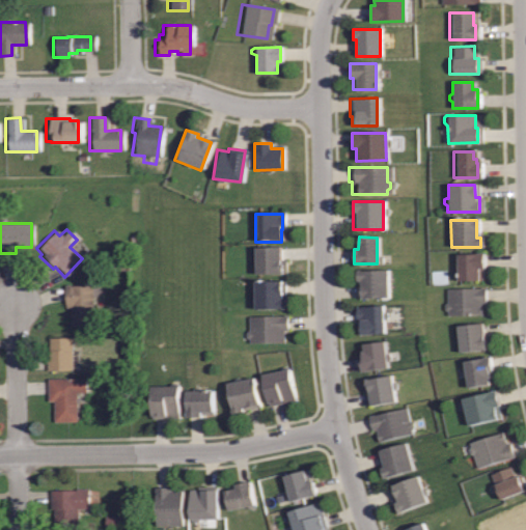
[(283,260),(283,275),(254,275),(254,248),(279,248),(279,260),(283,260)]
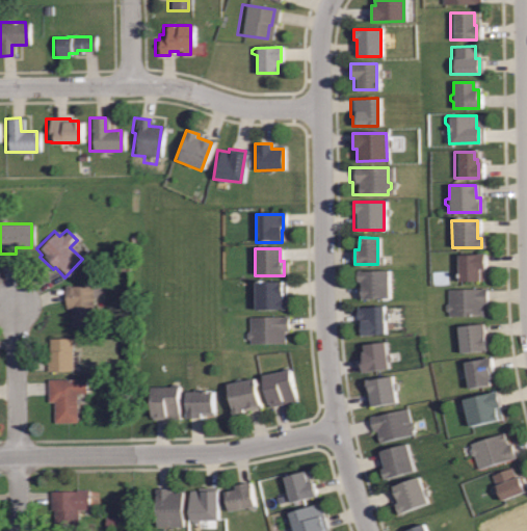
[(453,266),(453,262),(456,260),(456,255),(483,255),(483,268),(479,268),(479,281),(457,281),(457,268),(455,268),(453,266)]
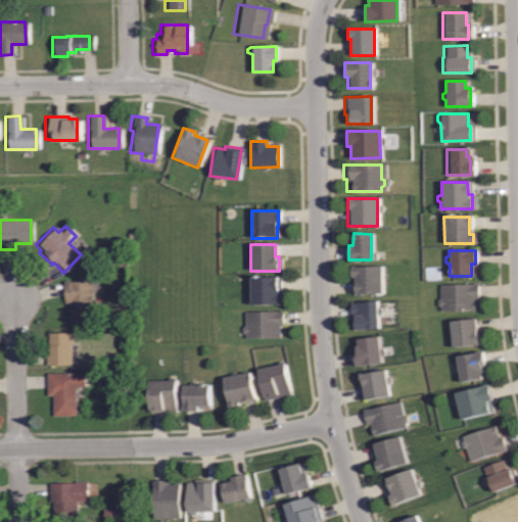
[(381,267),(381,294),(350,294),(350,280),(347,281),(347,268),(381,267)]
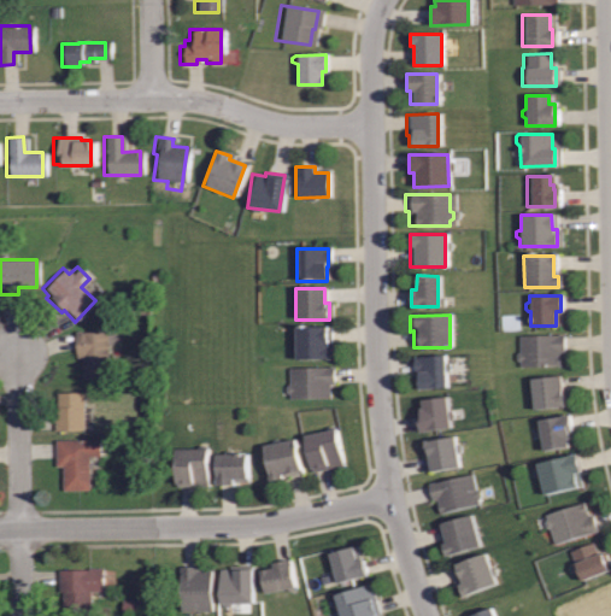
[(294,359),(294,352),(291,350),(289,344),(292,341),(294,341),(293,328),(325,327),(325,347),(329,347),(330,358),(294,359)]
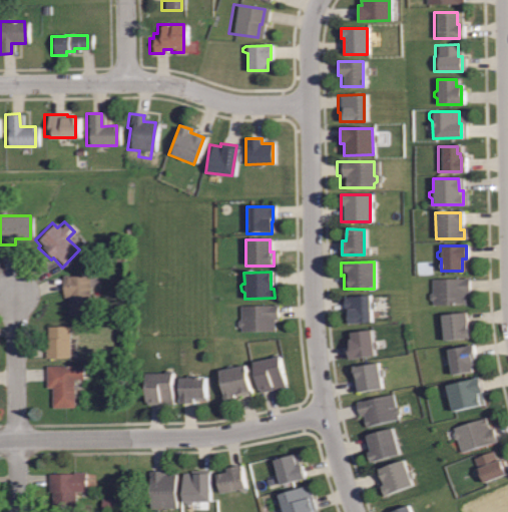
[(65,316),(65,298),(60,298),(59,276),(65,275),(65,276),(85,275),(87,315),(65,316)]
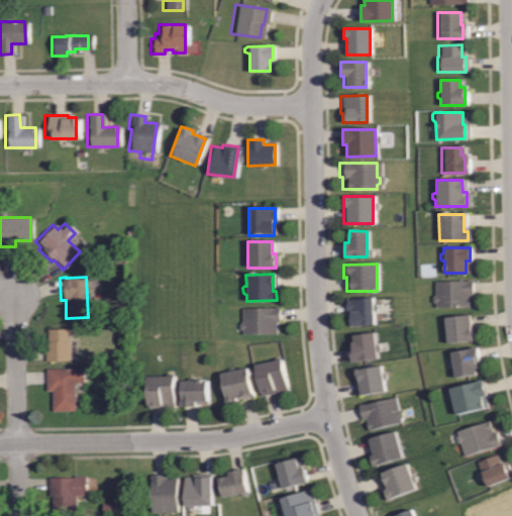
[(467,306),(433,307),(433,283),(470,282),(471,296),(467,296),(467,306)]
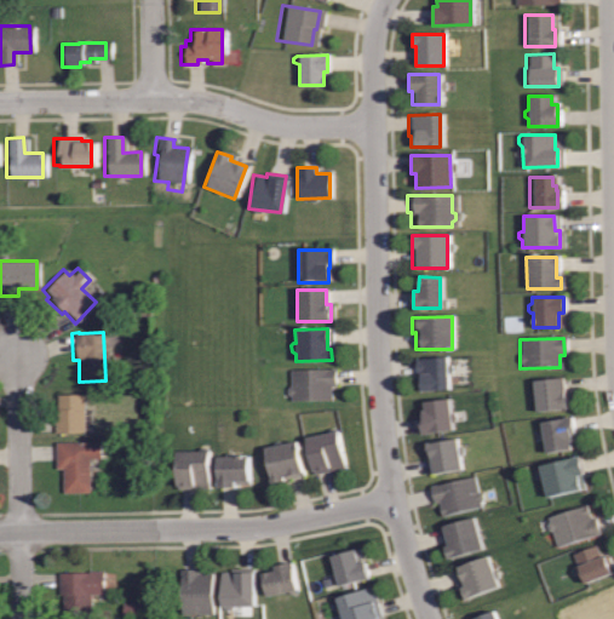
[(442,364),(445,364),(447,366),(447,371),(445,372),(442,372),(443,389),(415,390),(414,357),(442,356),(442,364)]
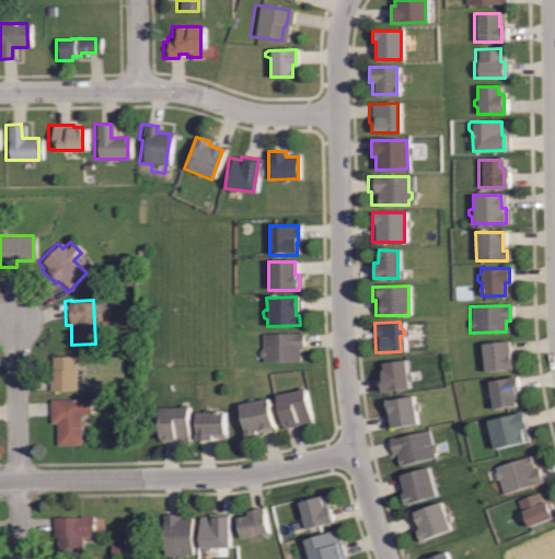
[(296,361),(259,362),(258,334),(299,333),(299,349),(296,349),(296,361)]
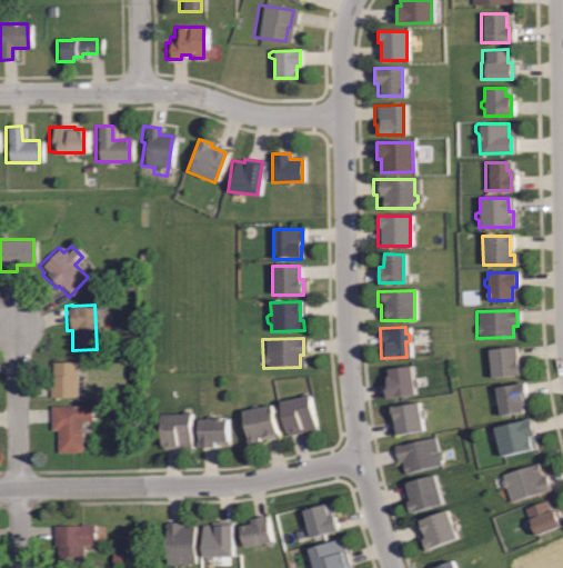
[(485,379),(482,351),(510,348),(512,361),(516,360),(519,375),(485,379)]
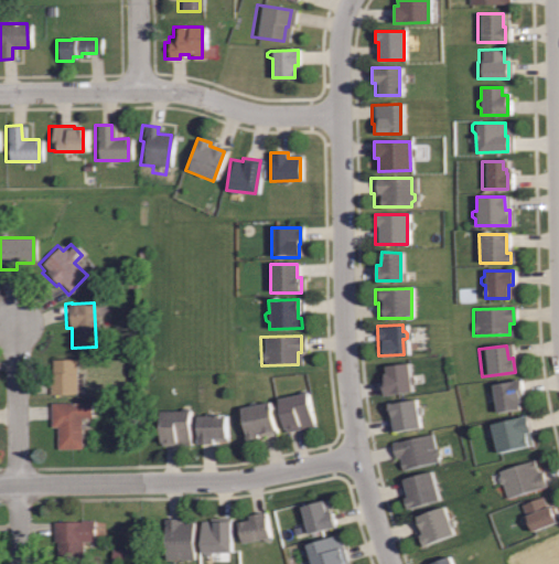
[(46,395),(45,373),(49,373),(47,360),(73,359),(74,394),(46,395)]
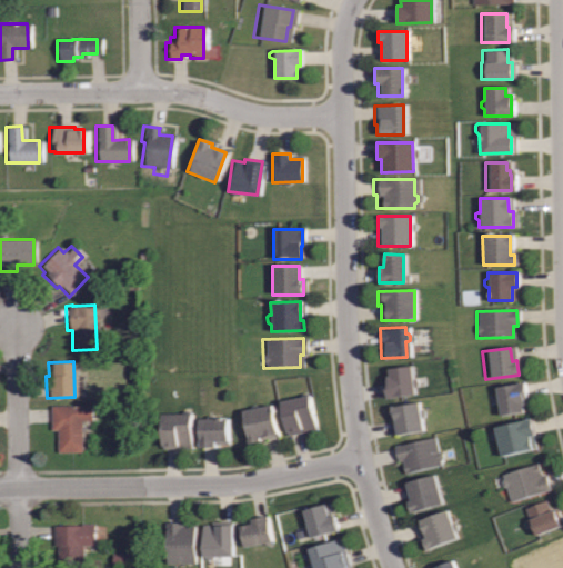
[(414,395),(385,398),(383,384),(385,382),(385,377),(389,377),(388,370),(411,367),(414,395)]
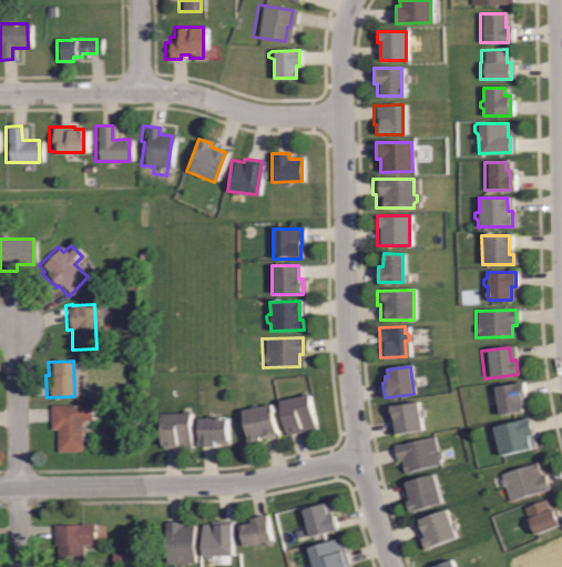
[(522,411),(499,415),(494,387),(522,383),(524,397),(520,398),(522,411)]
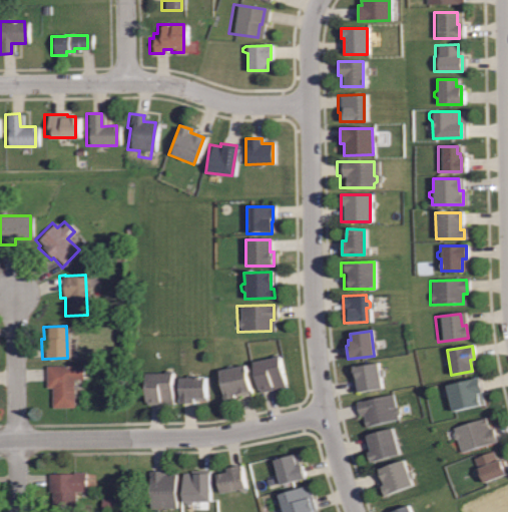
[(250,364),(268,360),(270,356),(273,355),(276,357),(283,387),(258,393),(250,364)]
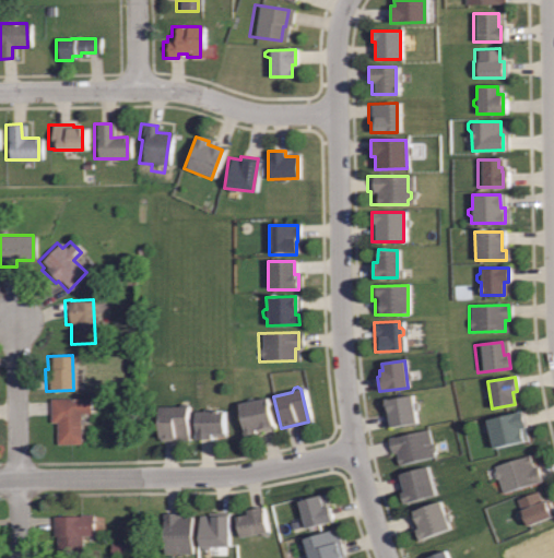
[(410,395),(415,424),(389,428),(386,413),(381,414),(379,402),(410,395)]
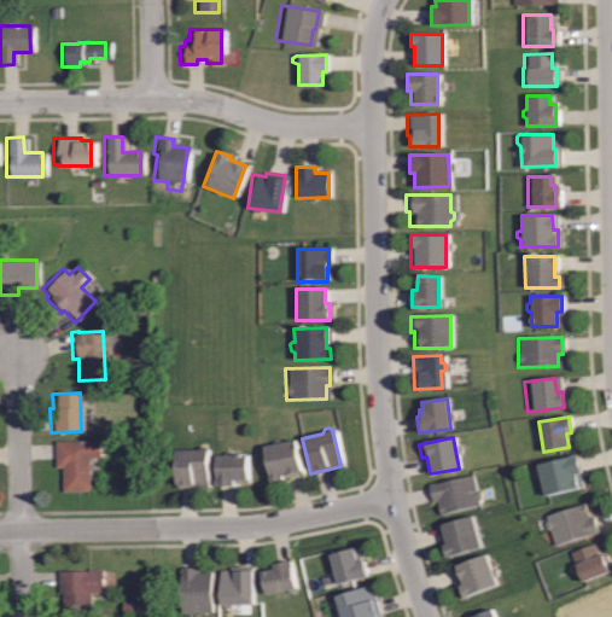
[(98,453),(98,458),(85,458),(86,492),(58,492),(58,467),(52,467),(51,440),(98,440),(98,453)]
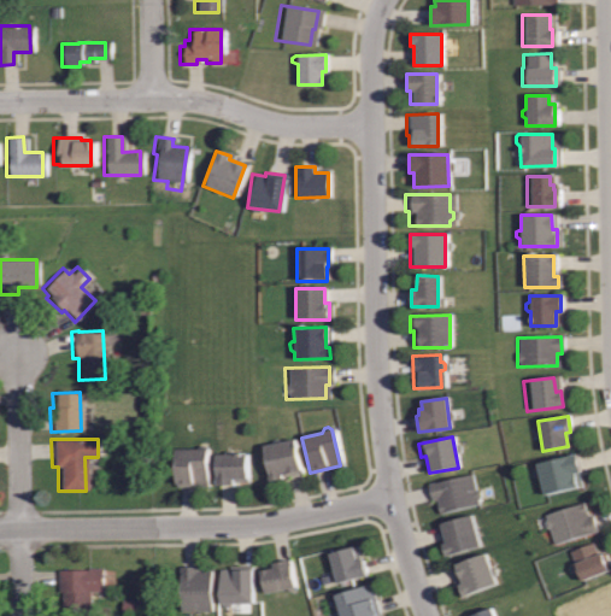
[(260,446),(293,439),(299,471),(278,476),(280,479),(269,481),(260,446)]
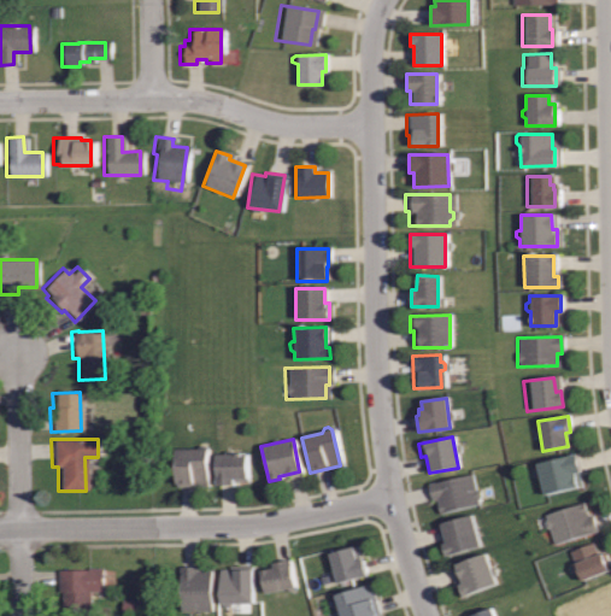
[(172,450),(203,450),(204,486),(172,487),(172,450)]
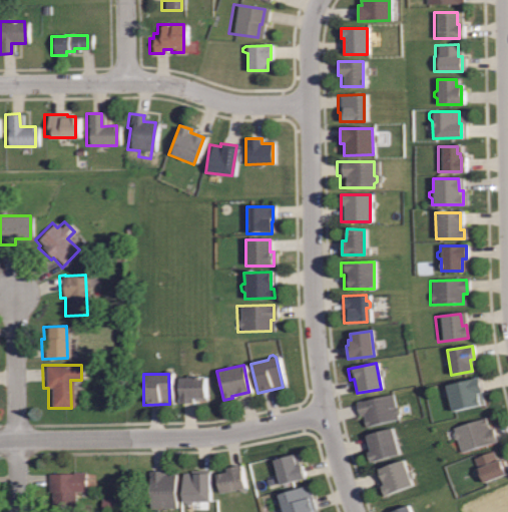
[(191,404),(178,404),(177,379),(202,378),(203,401),(190,402),(191,404)]
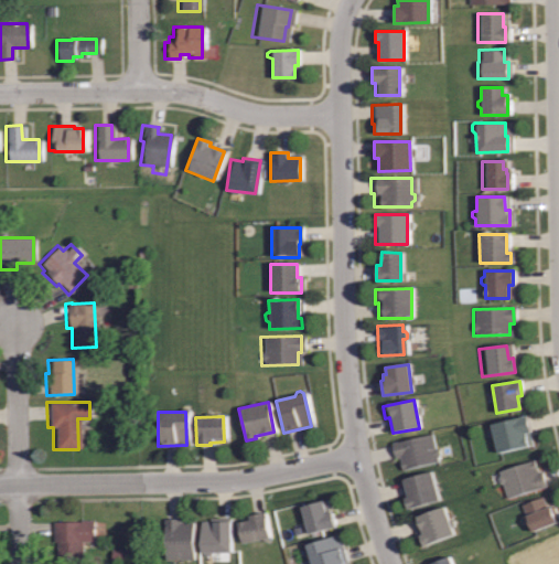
[(488,424),(523,416),(526,432),(523,433),(525,445),(495,453),(488,424)]
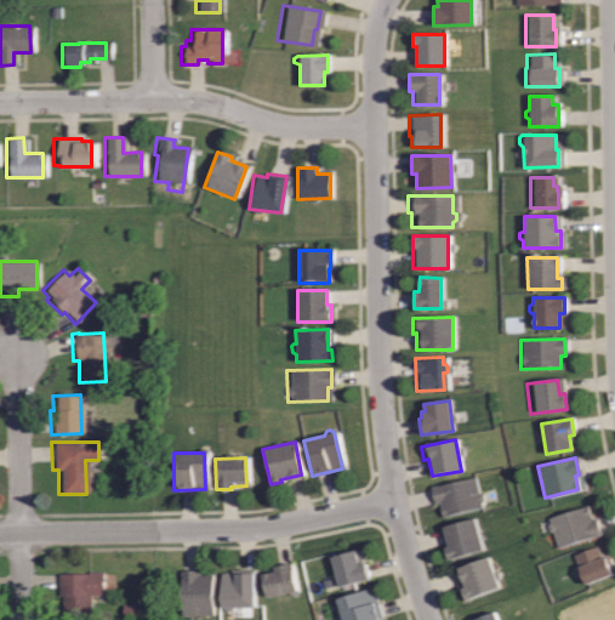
[(472,478),(479,508),(440,517),(437,502),(432,504),(428,488),(472,478)]
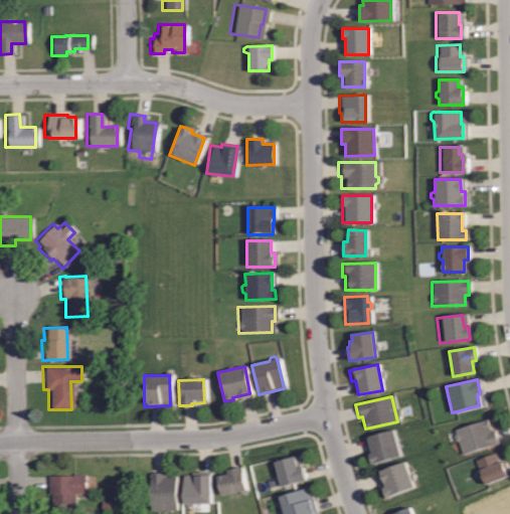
[(490,431),(493,444),(459,454),(455,441),(453,441),(452,440),(450,436),(451,434),(453,434),(451,430),(483,419),(486,432),(490,431)]
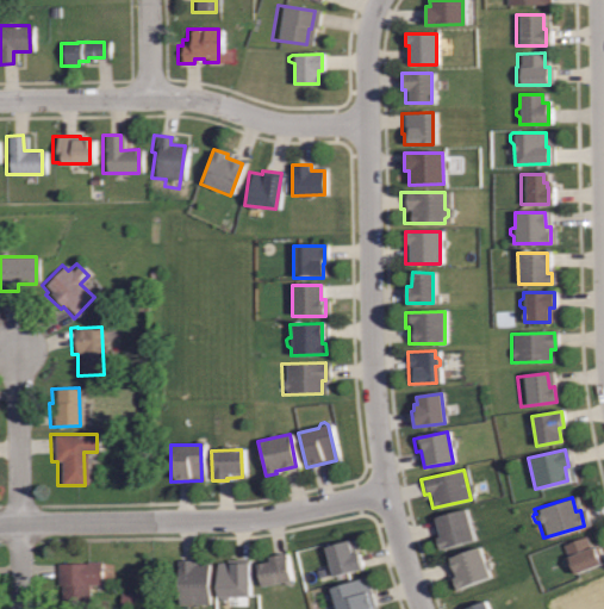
[(469,540),(436,550),(433,539),(436,538),(430,517),(461,509),(469,540)]
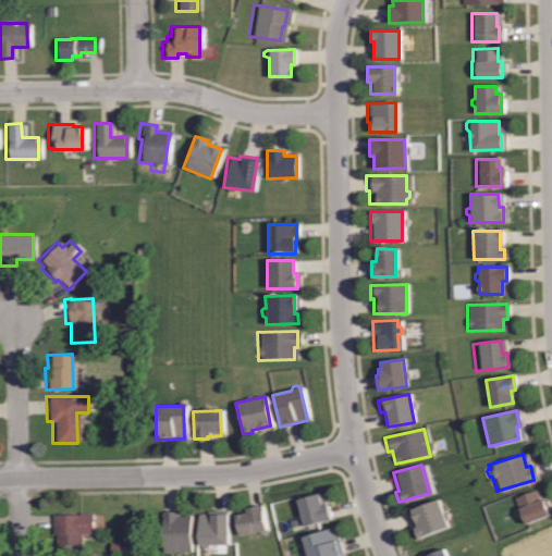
[(546,515),(523,522),(514,497),(532,491),(536,501),(541,499),(546,515)]
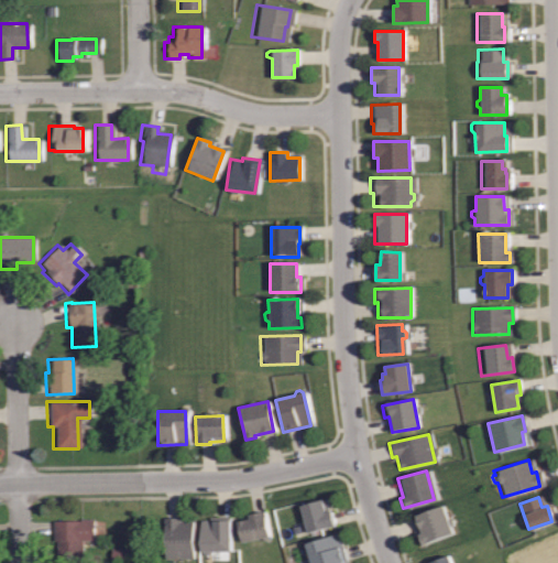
[(306,532),(305,527),(303,528),(299,527),(298,521),(301,519),(302,518),(298,506),(320,500),(324,512),(330,510),(334,526),(306,532)]
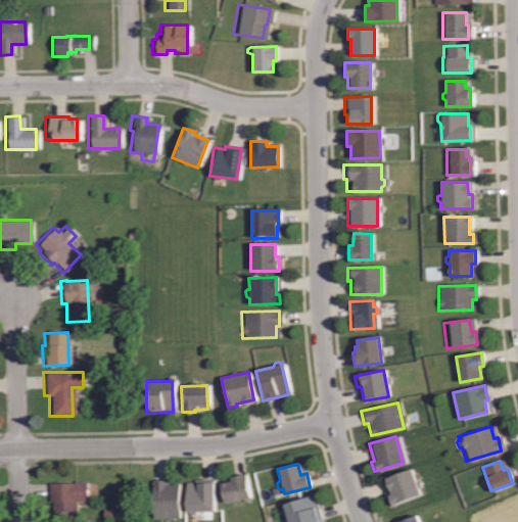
[(391,505),(387,506),(382,492),(386,490),(382,479),(411,468),(420,493),(391,505)]
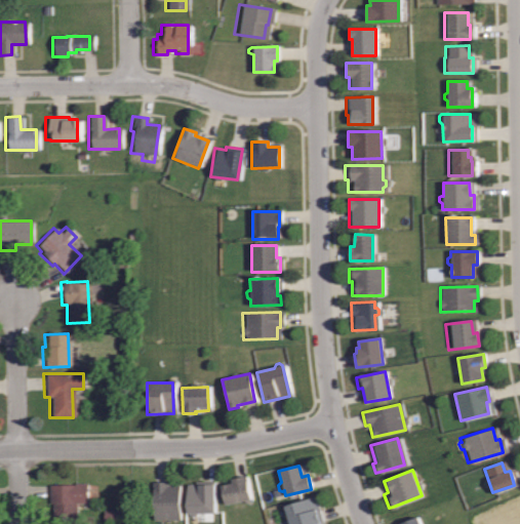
[(249,500),(223,506),(220,486),(230,484),(230,481),(246,478),(249,500)]
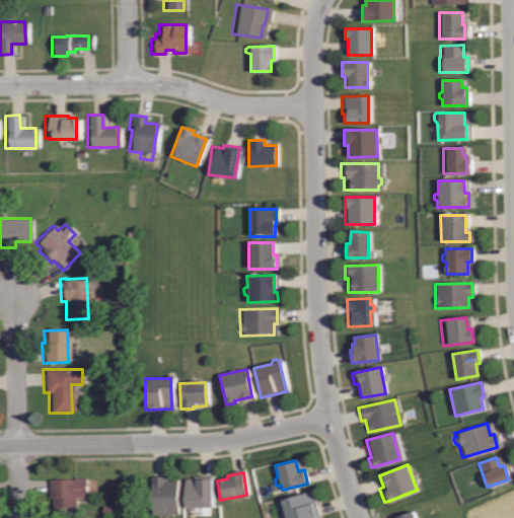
[(162,477),(162,481),(175,481),(175,515),(149,515),(149,477),(162,477)]
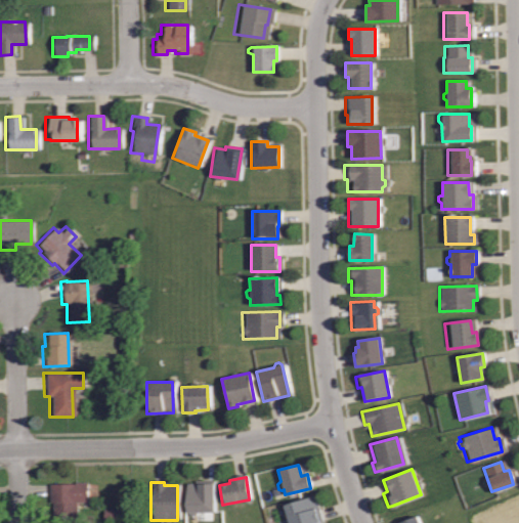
[(213,482),(213,513),(184,513),(184,484),(198,484),(198,482),(213,482)]
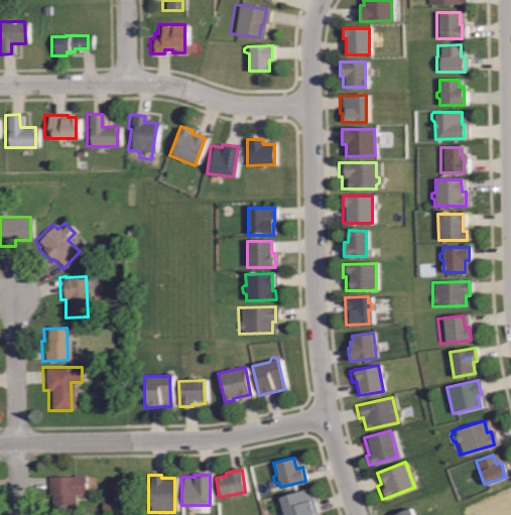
[(73,493),(73,511),(48,512),(48,495),(45,495),(45,477),(83,477),(84,493),(73,493)]
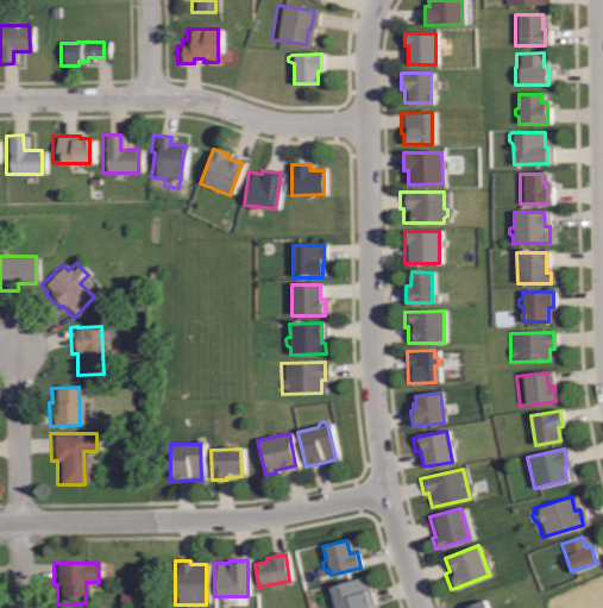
[(374,606),(369,607),(335,607),(330,588),(363,576),(374,606)]
